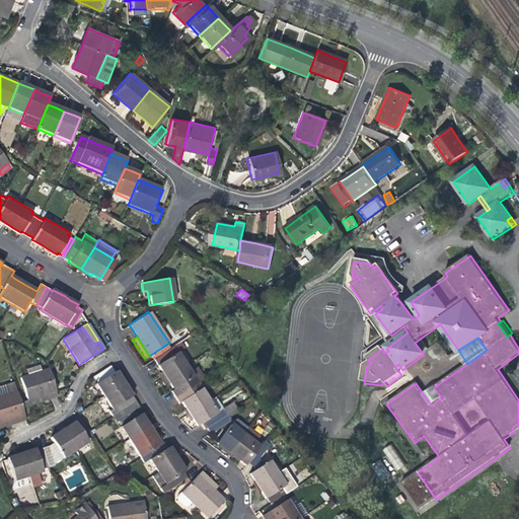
[(159,368),(161,372),(165,377),(186,364),(176,351),(183,347),(180,342),(153,359),(159,368)]
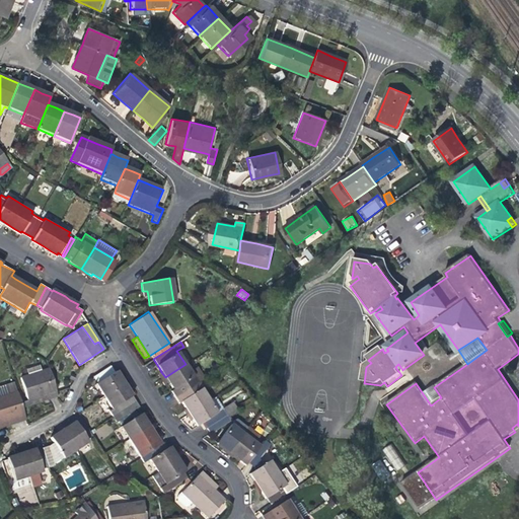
[(20,377),(28,399),(48,393),(49,398),(57,395),(48,368),(41,370),(39,364),(25,369),(27,375),(20,377)]
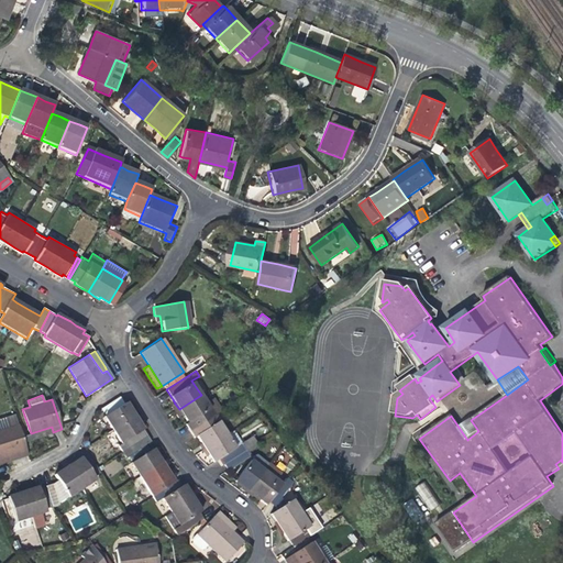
[(187,424),(190,430),(192,429),(211,417),(214,415),(221,410),(213,397),(206,401),(201,395),(179,409),(183,416),(185,419),(188,423),(187,424)]
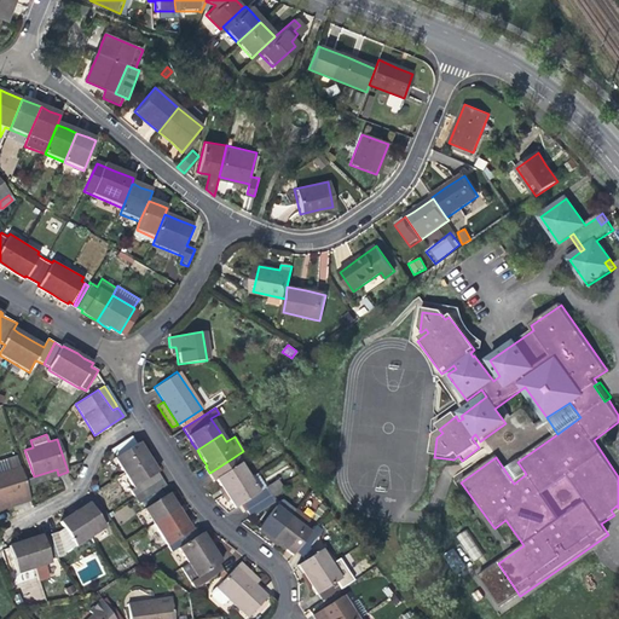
[(114,458),(123,474),(148,458),(143,450),(138,443),(136,445),(131,438),(111,451),(116,457),(114,458)]
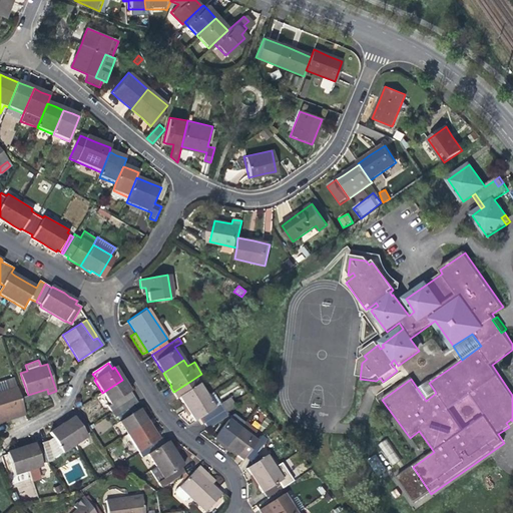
[(14,378),(7,381),(9,390),(16,387),(14,378)]
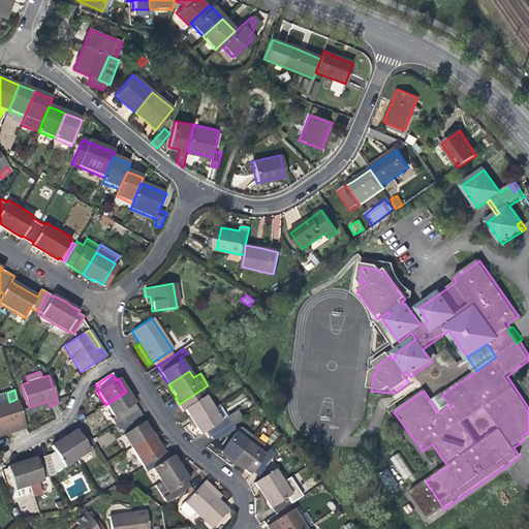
[(192,421),(213,407),(206,397),(201,390),(198,392),(181,403),(179,404),(183,411),(186,409),(189,415),(192,421)]
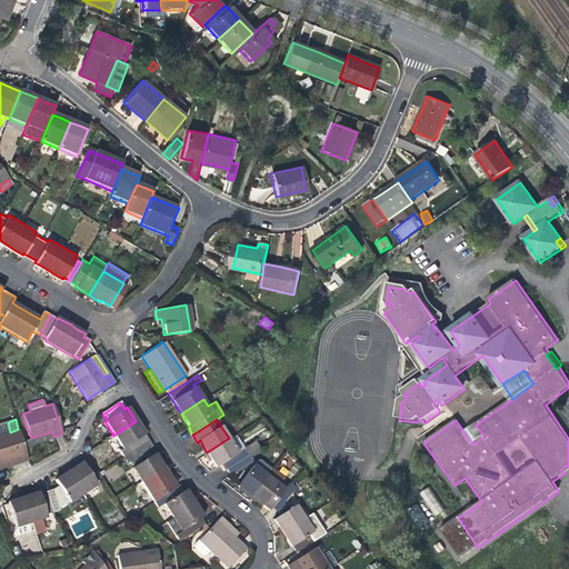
[(125,448),(129,453),(149,441),(141,429),(136,421),(113,436),(122,449),(125,448)]
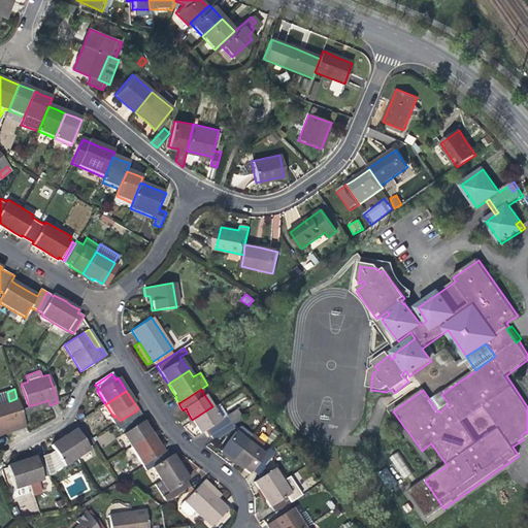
[(0,429),(17,425),(19,430),(27,428),(23,415),(21,409),(17,398),(9,401),(7,392),(0,393),(0,429)]
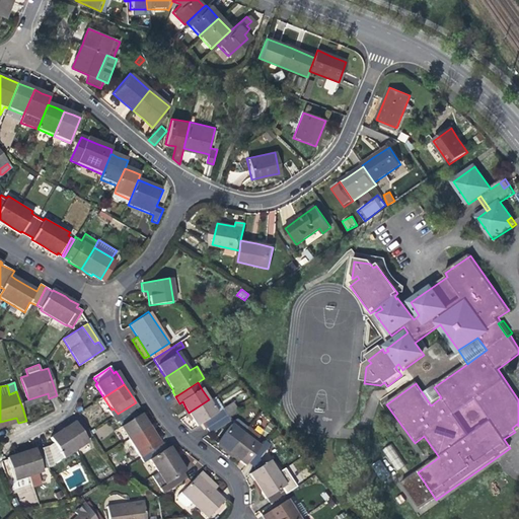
[(43,400),(49,398),(48,393),(28,399),(29,404),(43,400)]
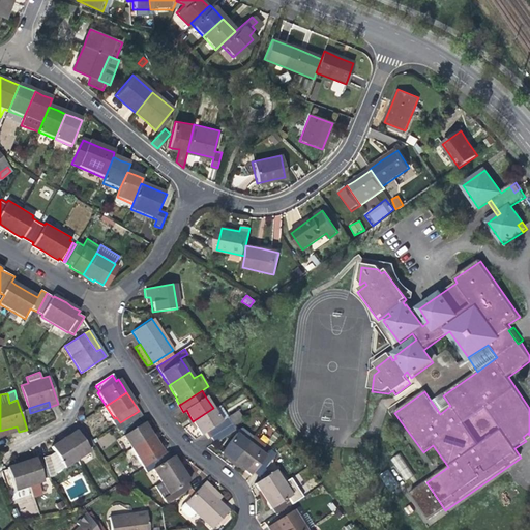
[(210,429),(213,435),(217,440),(235,428),(233,424),(232,423),(228,417),(222,421),(213,408),(193,421),(197,429),(201,435),(210,429)]
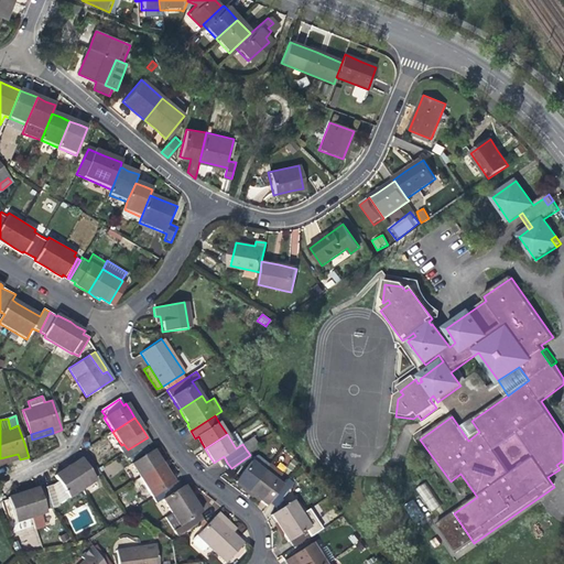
[(152,444),(148,437),(128,449),(132,456),(152,444)]
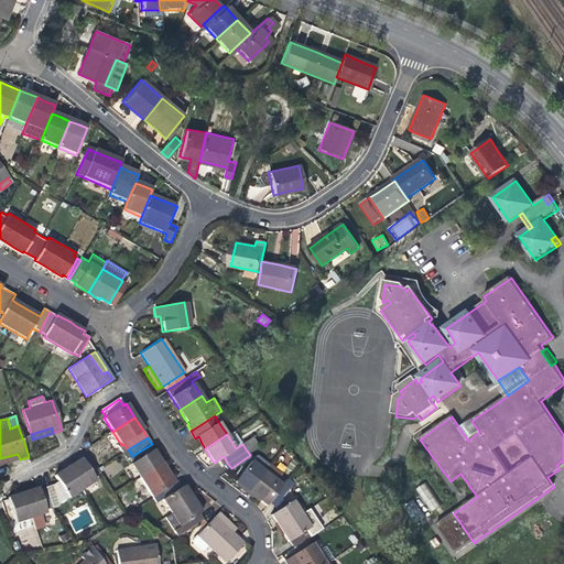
[(133,464),(142,477),(163,463),(160,457),(155,451),(133,464)]
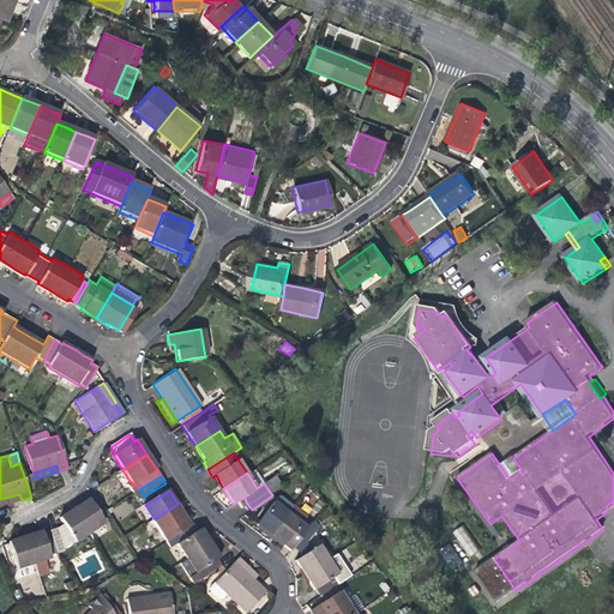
[(0,506),(13,504),(22,500),(19,494),(0,499),(0,506)]
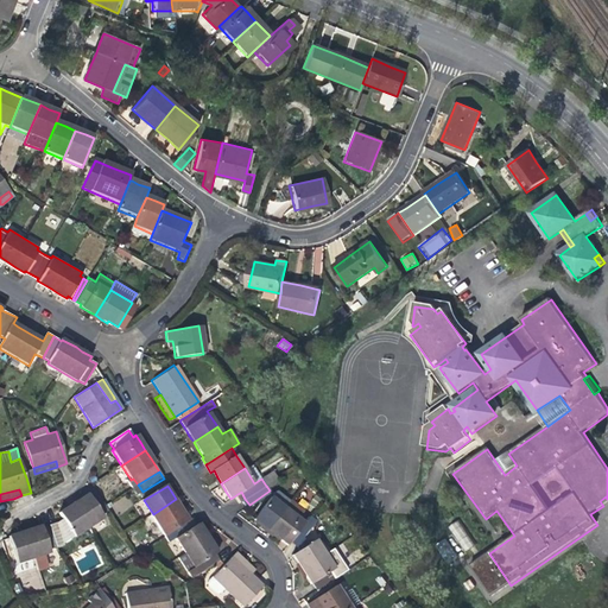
[(258,521),(267,529),(284,507),(290,499),(277,489),(273,491),(253,518),(258,521)]
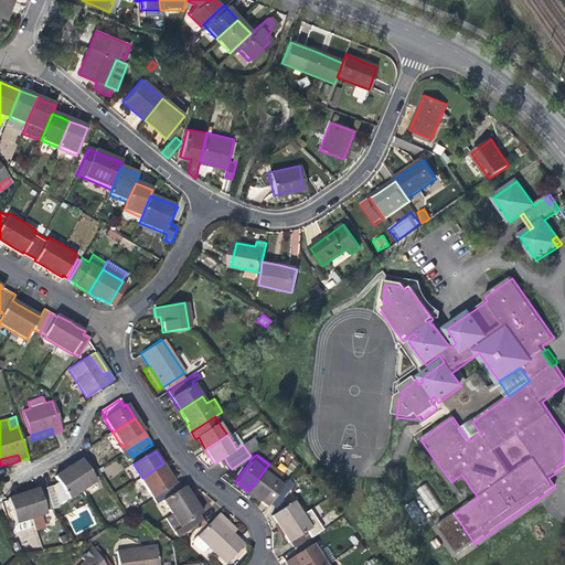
[(76,462),(68,468),(63,472),(55,477),(59,482),(52,486),(45,488),(53,509),(59,507),(59,505),(70,500),(84,490),(97,481),(95,479),(102,475),(89,457),(84,460),(83,459),(76,462)]
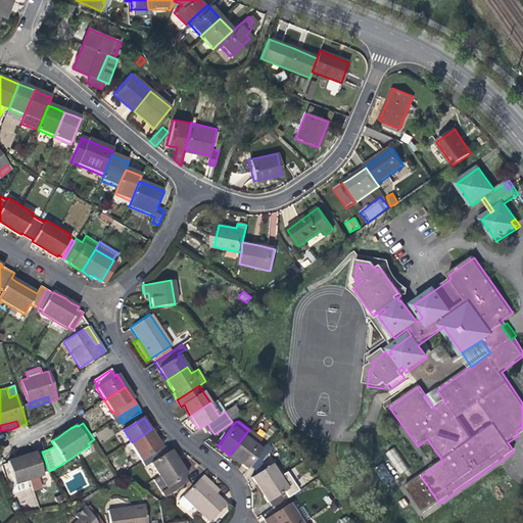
[(145,450),(149,457),(167,444),(162,439),(159,441),(156,436),(151,429),(132,442),(139,455),(145,450)]
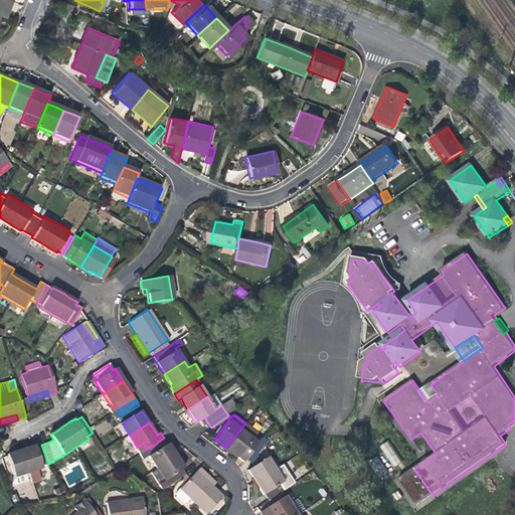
[(245,422),(240,430),(226,448),(233,454),(237,457),(240,454),(245,458),(258,442),(252,438),(258,432),(245,422)]
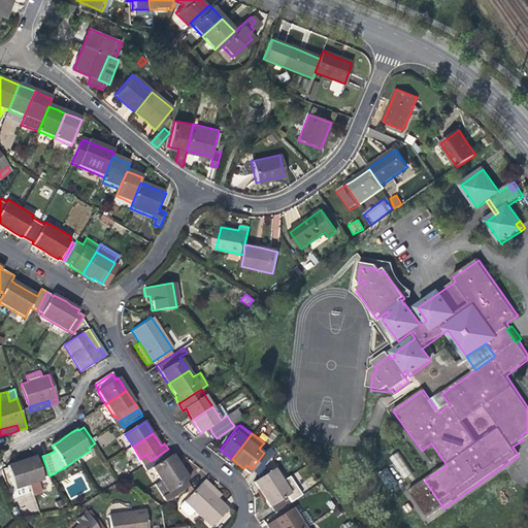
[(153,468),(161,481),(164,479),(182,466),(178,461),(177,459),(175,456),(174,455),(172,456),(168,449),(151,461),(155,467),(153,468)]
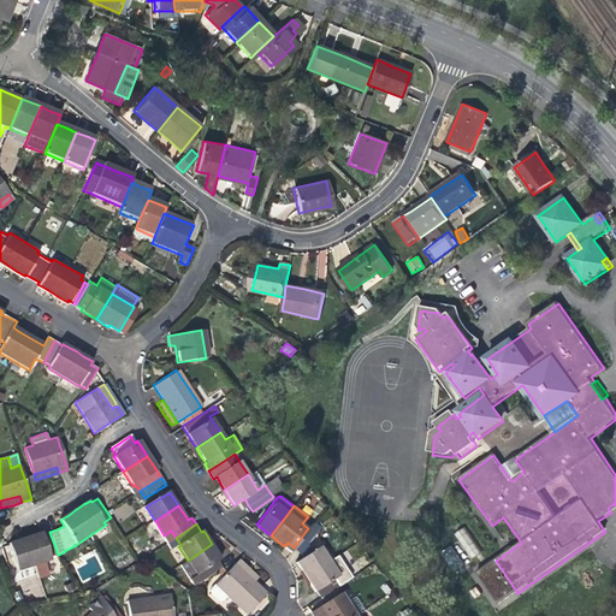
[(463,527),(454,533),(471,558),(480,552),(463,527)]
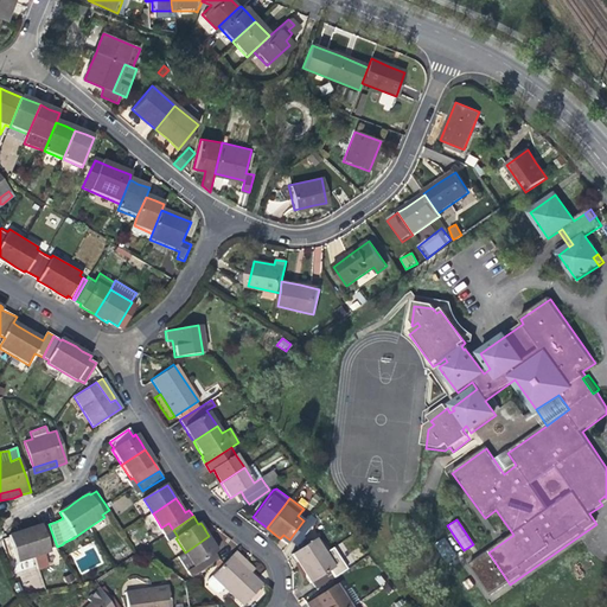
[(310,525),(304,521),(289,540),(295,543),(310,525)]
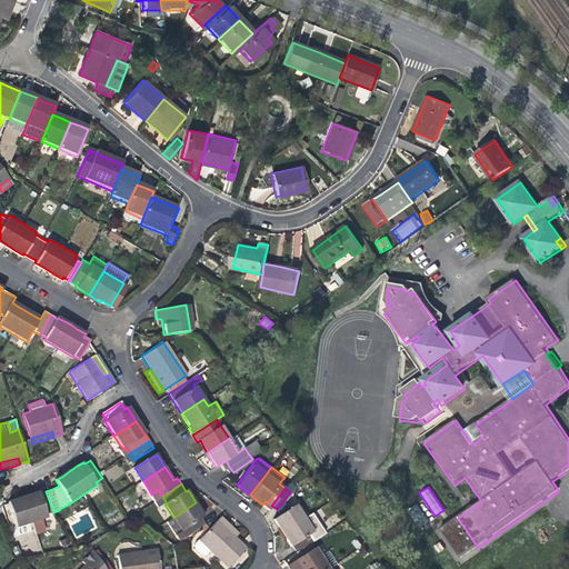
[(16,528),(31,522),(47,517),(46,515),(53,512),(46,491),(39,493),(39,492),(32,495),(23,497),(13,500),(8,502),(8,503),(1,506),(8,527),(16,525),(16,528)]
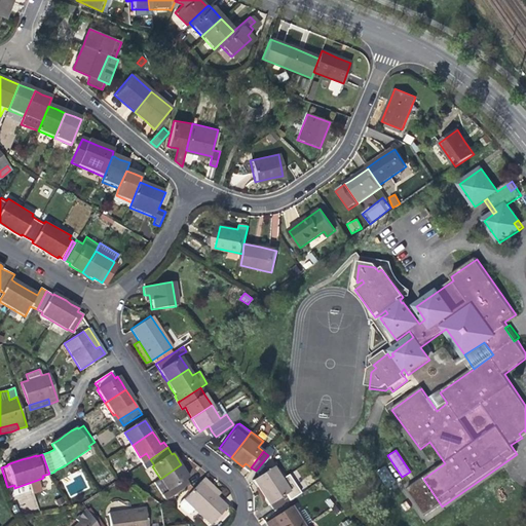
[(186,472),(184,470),(181,464),(163,477),(160,479),(168,491),(170,490),(174,495),(186,487),(191,484),(188,479),(189,478),(186,472)]
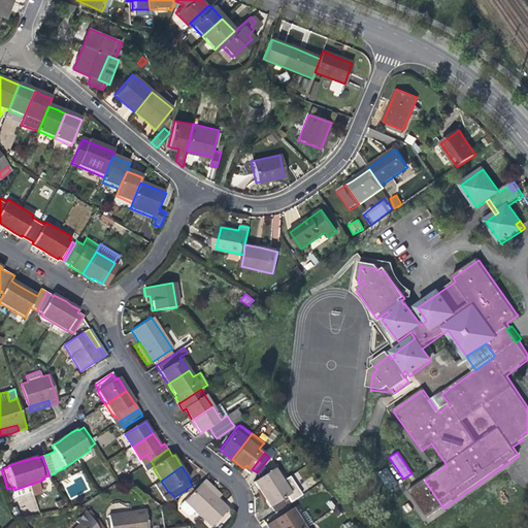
[(258,487),(262,493),(283,480),(274,467),(254,481),(258,487)]
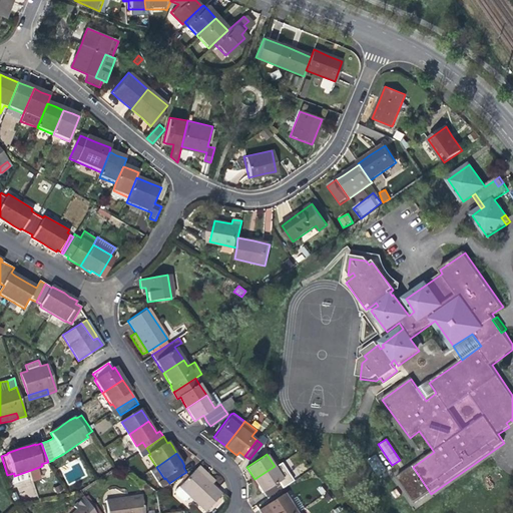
[(200,465),(197,469),(212,483),(216,479),(200,465)]
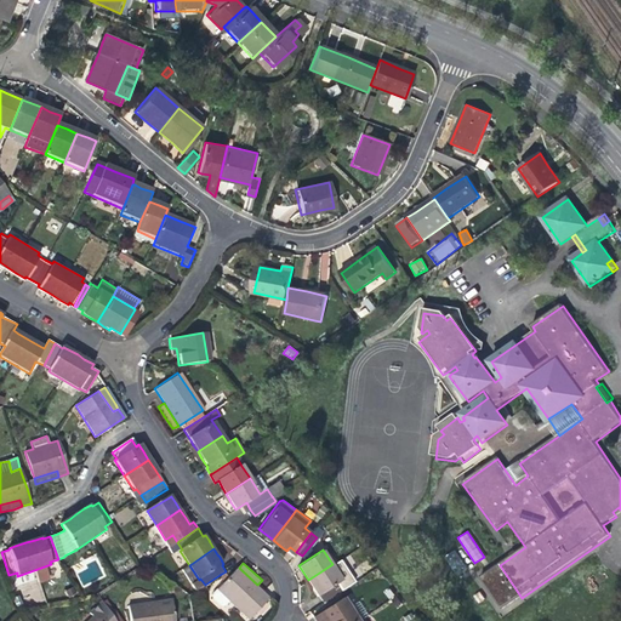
[(342,579),(332,564),(308,580),(315,591),(318,594),(319,594),(324,602),(345,588),(340,581),(342,579)]
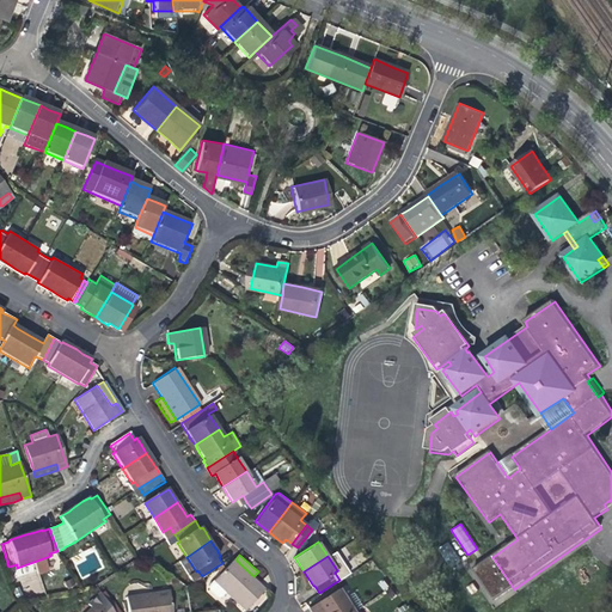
[(254,576),(236,560),(227,567),(222,563),(216,567),(222,571),(210,585),(210,588),(218,595),(222,595),(227,591),(246,609),(267,588),(257,580),(254,576)]
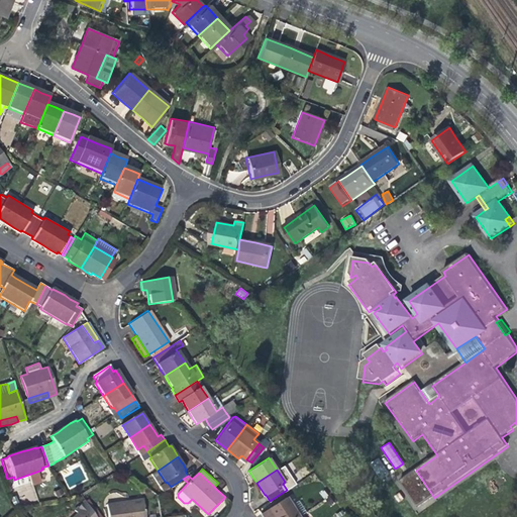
[(261,513),(263,516),(269,516),(271,516),(270,516),(297,516),(299,516),(285,496),(261,513)]
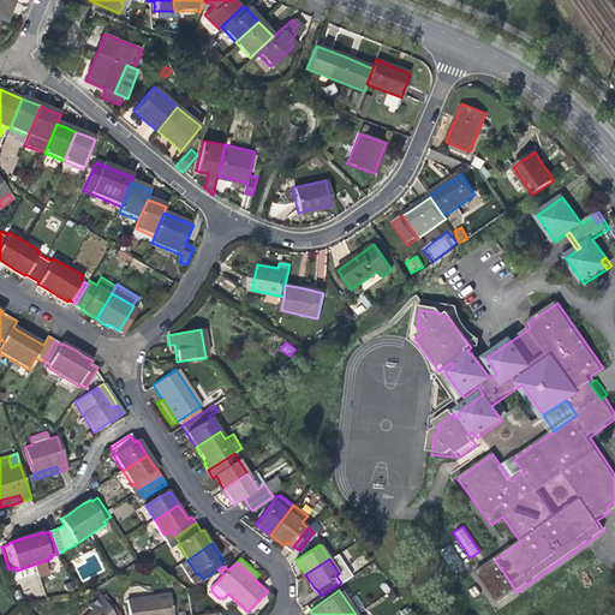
[(129,614),(173,614),(171,597),(169,593),(127,599),(129,614)]
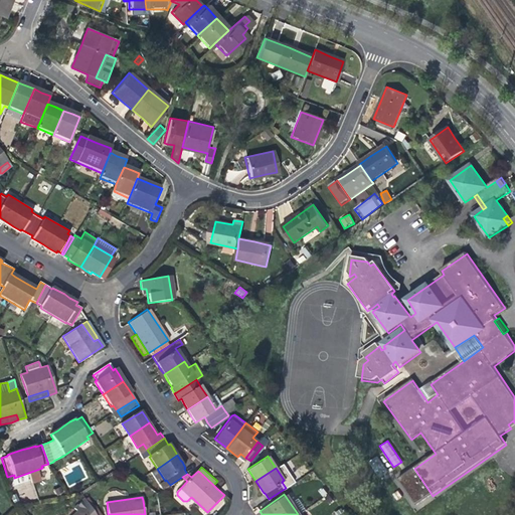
[(75,514),(95,514),(83,499),(75,507),(79,512),(75,514)]
